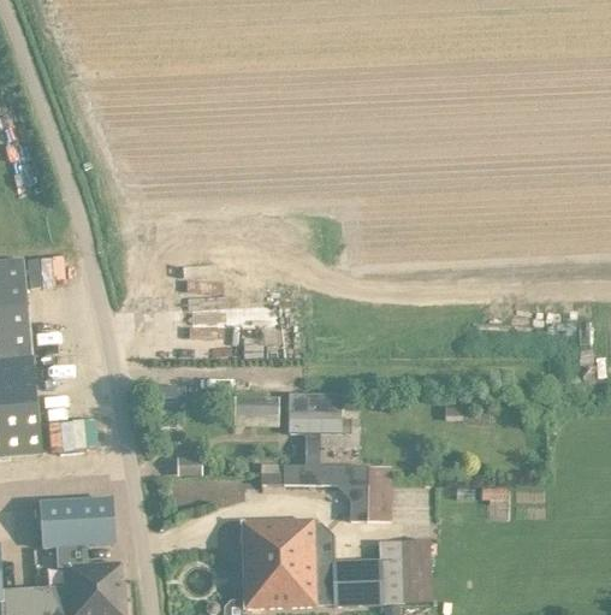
[(0,260),(0,456),(42,453),(24,258),(0,260)]
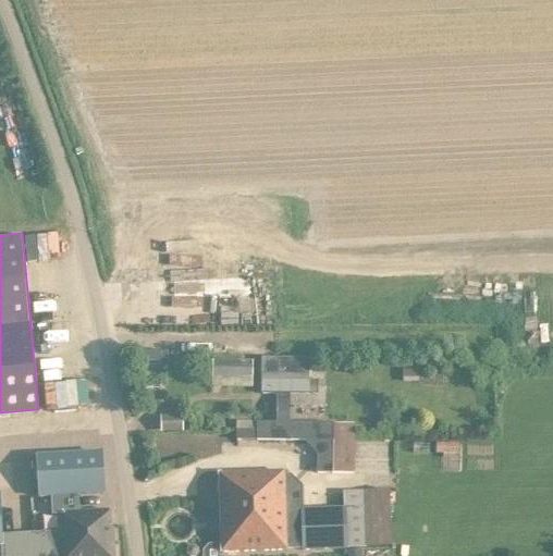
[(257,420),(237,420),(237,437),(242,437),(242,429),(257,429),(257,437),(258,437),(304,437),(323,439),(332,439),(354,439),(354,420),(333,421),(290,421),(290,403),(290,392),(309,393),(317,393),(317,390),(317,379),(309,379),(309,367),(309,354),(261,354),(261,367),(261,379),(261,392),(275,392),(275,420),(257,420)]
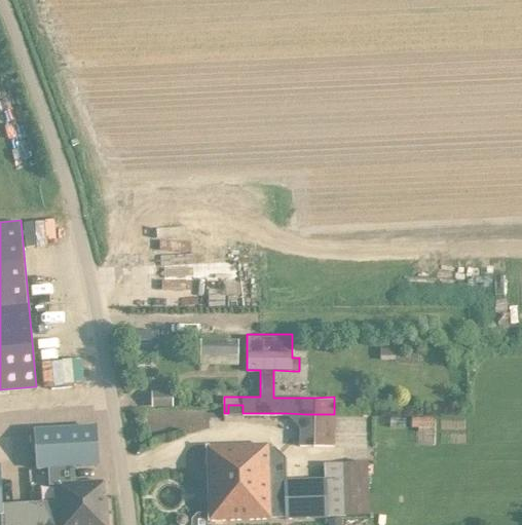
[(199,352),(237,353),(237,337),(199,337),(199,352)]
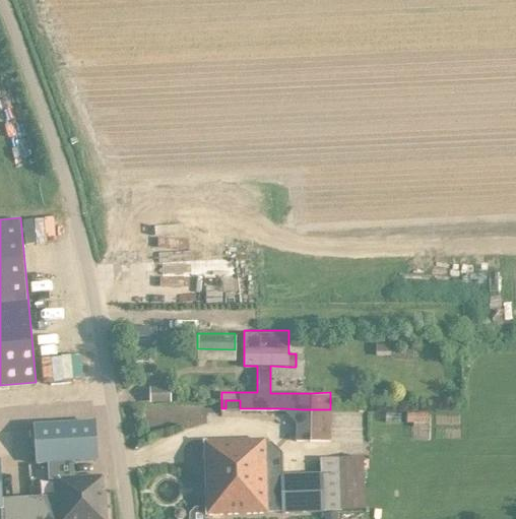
[(394,342),(376,342),(377,351),(394,351),(394,342)]
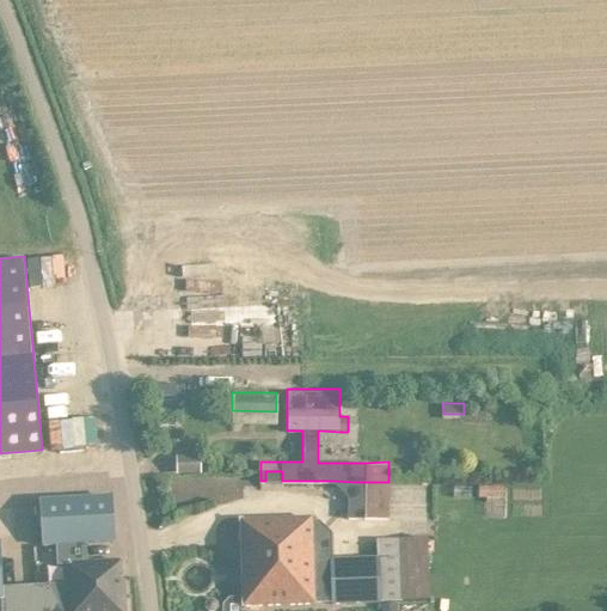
[(0,596),(2,597),(1,610),(124,610),(124,575),(122,575),(122,558),(89,561),(87,542),(114,541),(111,518),(110,495),(41,499),(43,521),(44,543),(44,544),(57,543),(57,562),(65,562),(66,582),(2,586),(1,568),(0,543),(0,596)]
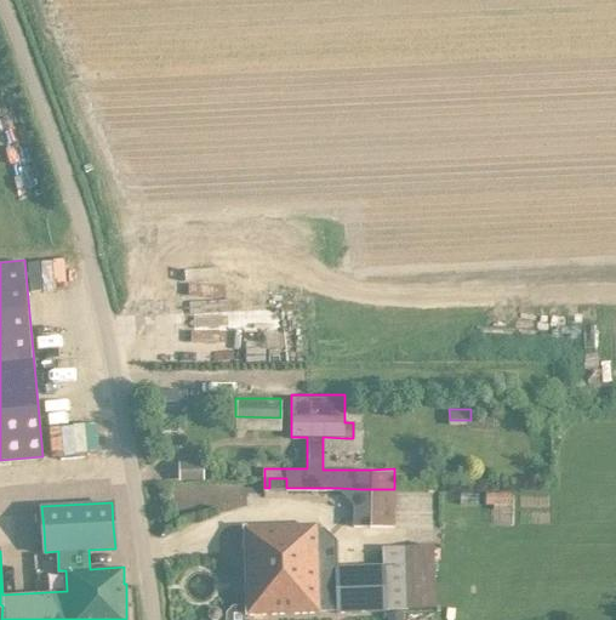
[(314,523),(244,525),(246,613),(319,610),(319,608),(337,607),(337,610),(340,610),(340,608),(338,566),(337,539),(325,527),(315,528),(314,523)]
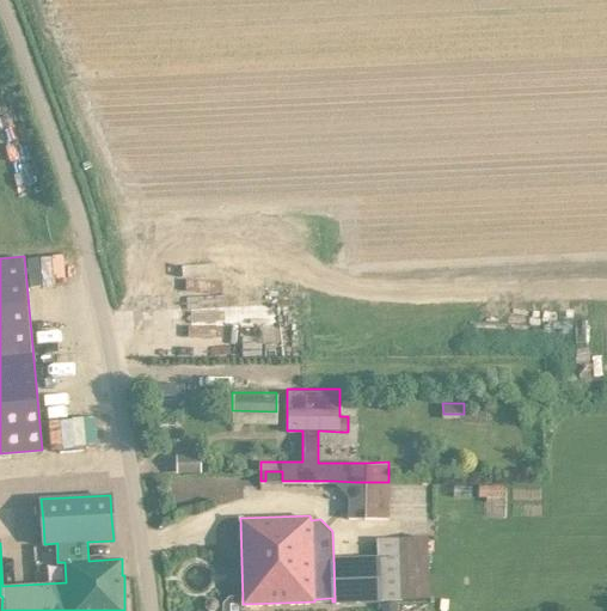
[(379,556),(333,557),(335,599),(335,602),(403,599),(402,567),(429,567),(433,566),(431,535),(378,537),(379,556)]
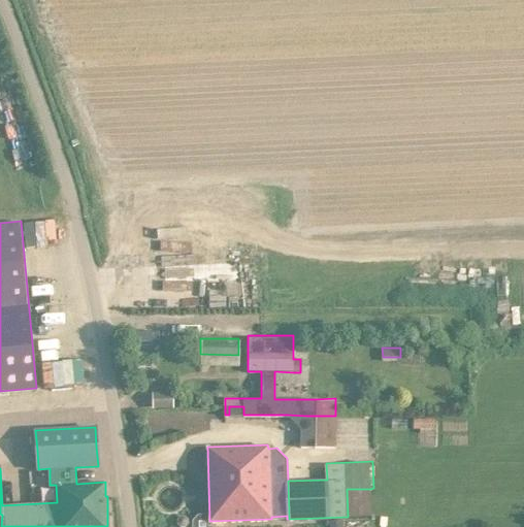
[(179,515),(176,518),(176,522),(181,525),(185,525),(188,522),(188,517),(185,514),(179,515)]
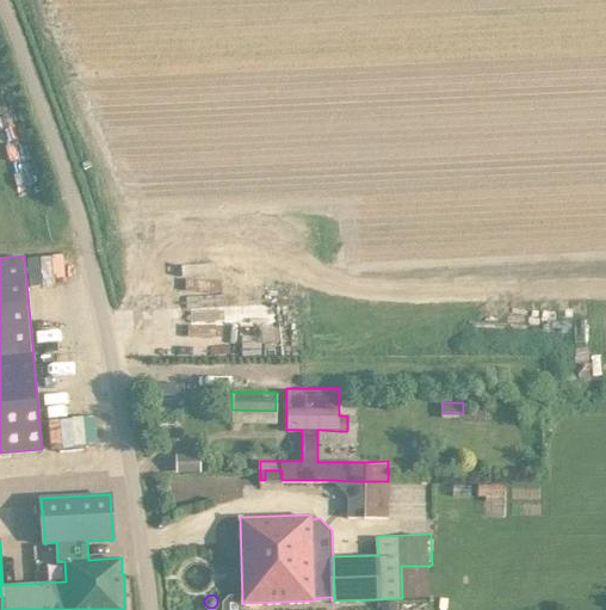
[(395,609),(395,599),(382,601),(382,609),(395,609)]
